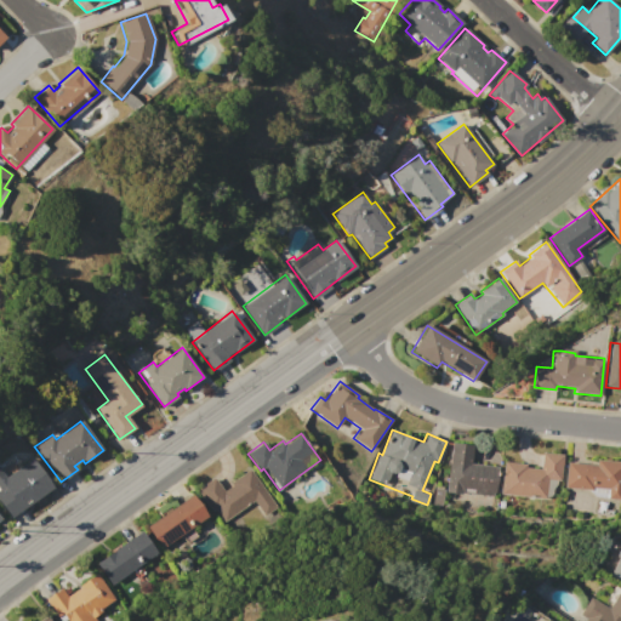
[(451,443),(472,445),(471,463),(499,466),(496,496),(446,491),(451,443)]
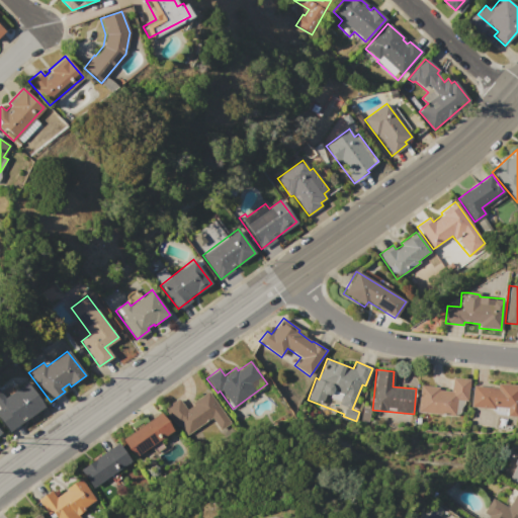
[(420,384),(439,386),(438,390),(450,391),(452,377),(469,379),(465,416),(417,412),(420,384)]
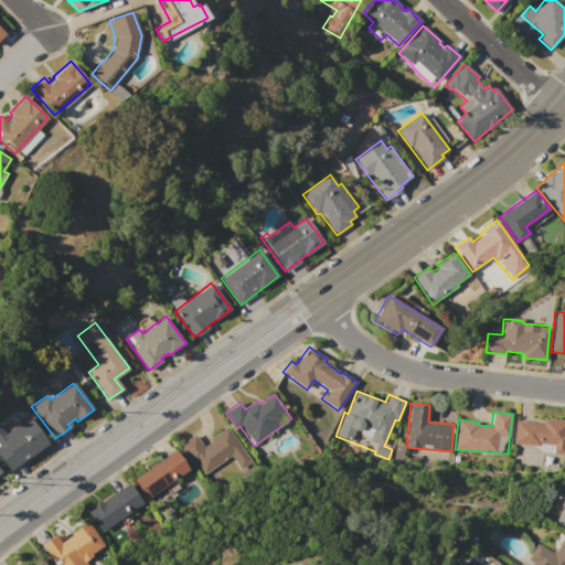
[(6,434),(30,417),(48,443),(14,467),(10,470),(0,456),(0,428),(1,428),(6,434)]
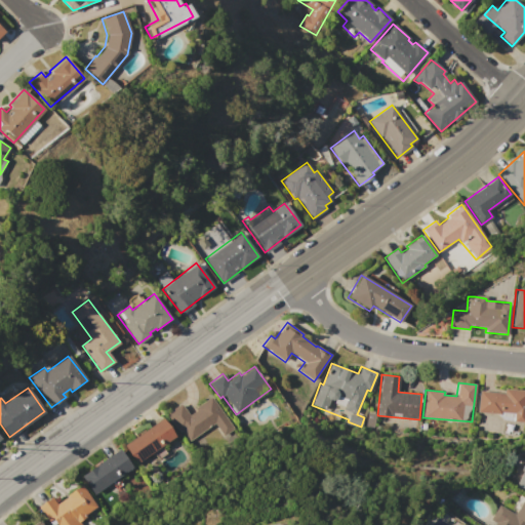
[(479,391),(524,394),(524,416),(477,412),(479,391)]
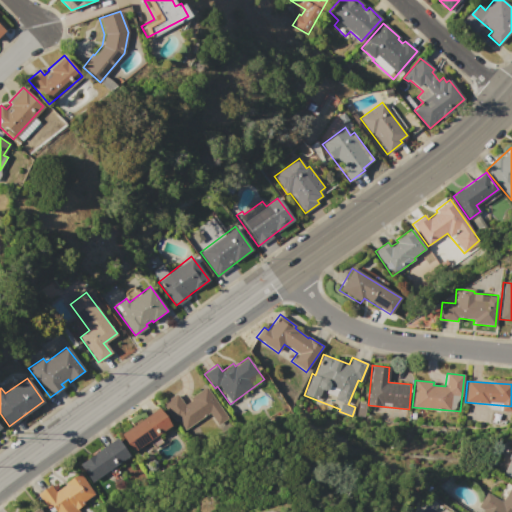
[(163,402),(176,393),(184,404),(190,400),(189,397),(204,386),(217,404),(183,430),(163,402)]
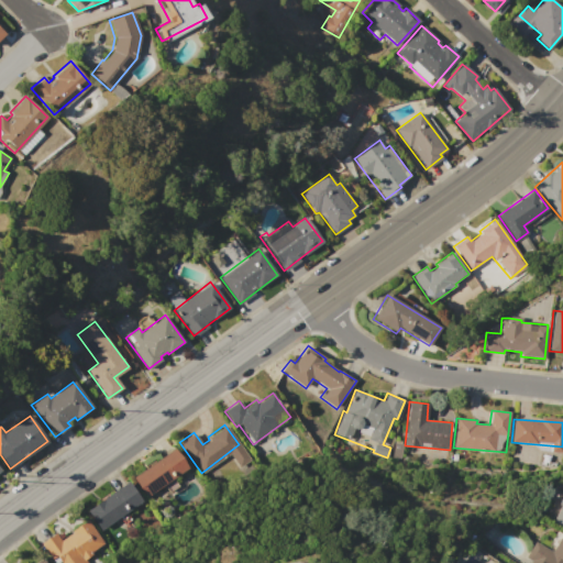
[(133,477),(174,446),(187,466),(147,496),(133,477)]
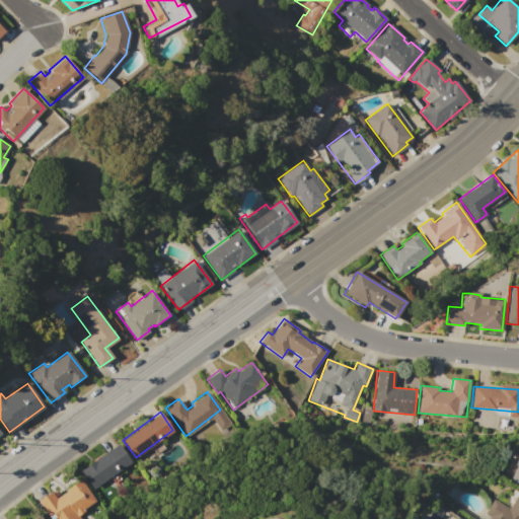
[(80,470),(117,443),(131,462),(93,490),(80,470)]
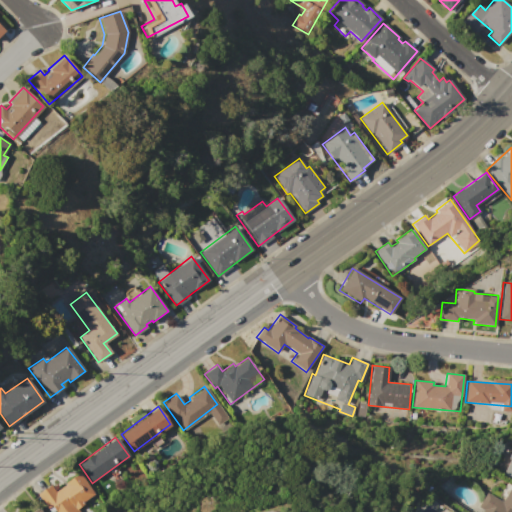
[(511,456),(511,480),(502,475),(511,456)]
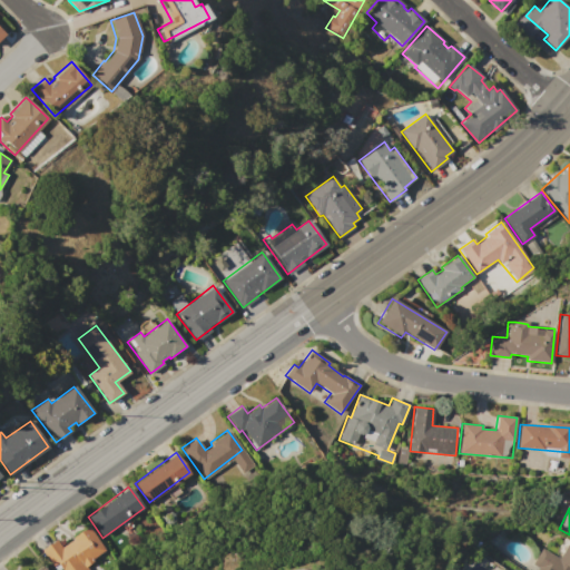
[(56,569),(41,550),(56,540),(61,547),(88,528),(104,549),(92,558),(95,560),(87,567),(89,569),(56,569)]
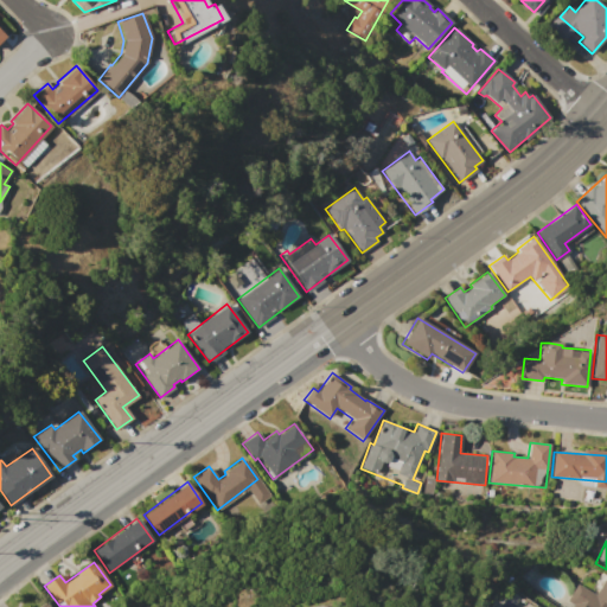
[(563,606),(576,585),(594,594),(596,590),(590,587),(599,572),(606,575),(606,606),(563,606)]
